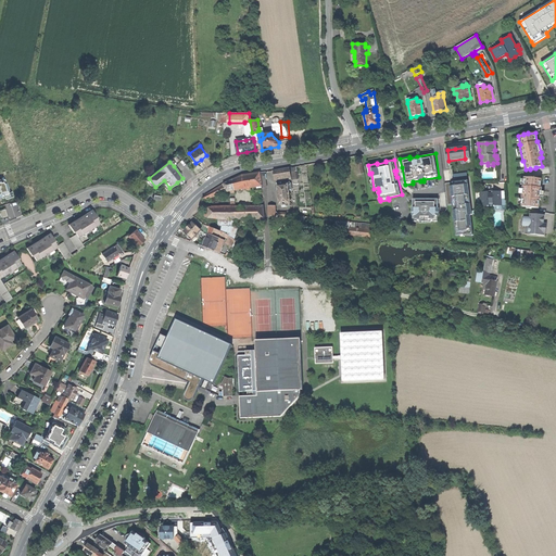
[(292,180),(294,191),(300,190),(297,167),(290,167),(274,171),(276,180),(291,177),(291,180),(292,180)]
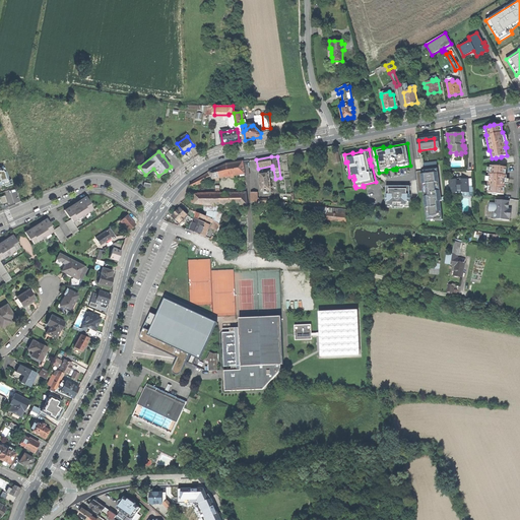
[(230,176),(245,174),(244,161),(234,163),(226,165),(230,176)]
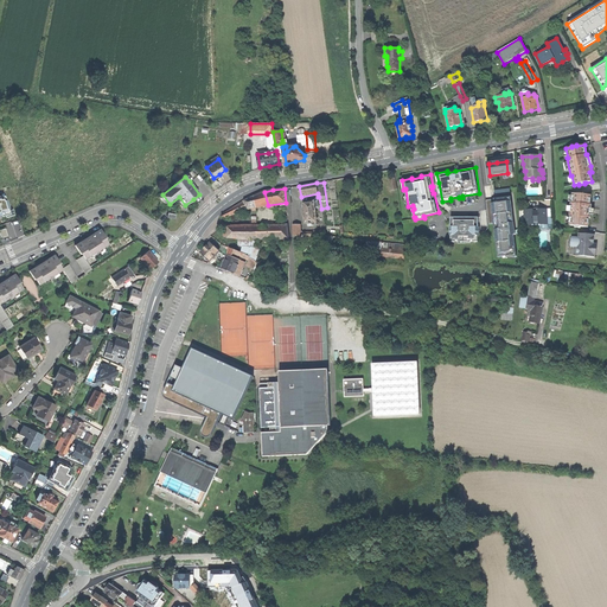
[(257,208),(268,205),(264,192),(256,195),(257,208)]
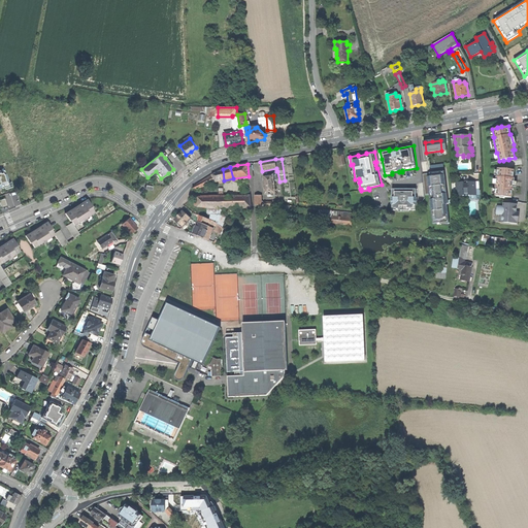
[(509,197),(512,197),(513,189),(514,190),(515,177),(514,177),(515,169),(514,169),(509,169),(507,169),(507,167),(503,167),(502,168),(498,168),(497,176),(496,176),(496,184),(495,188),(496,188),(495,196),(500,196),(500,198),(504,198),(505,197),(509,197)]
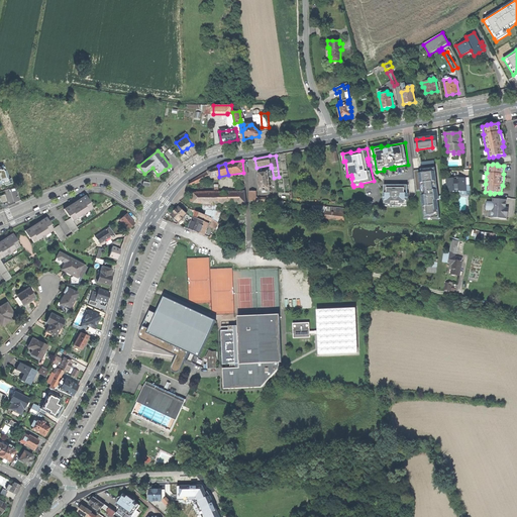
[(216,177),(219,177),(218,166),(211,169),(210,178),(216,177)]
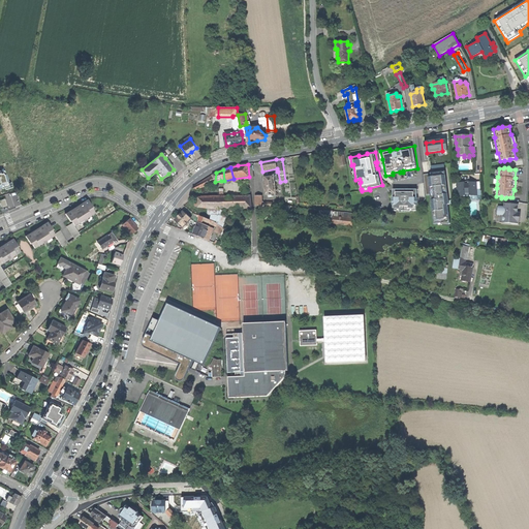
[(0,187),(1,187),(1,189),(9,187),(7,181),(4,170),(0,172),(0,187)]
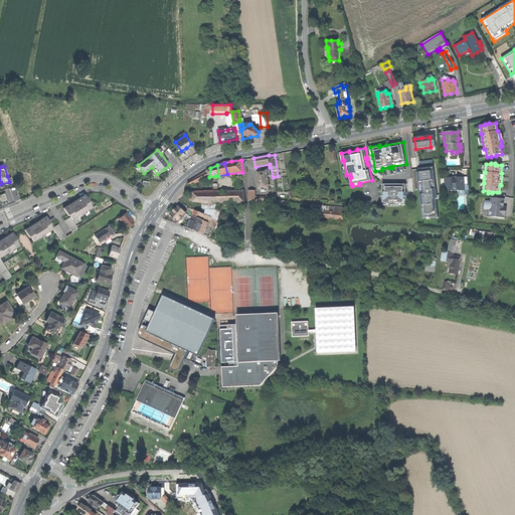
[(430,219),(438,218),(439,218),(437,199),(438,199),(437,188),(436,188),(435,180),(436,180),(435,179),(435,175),(434,170),(434,167),(418,168),(411,169),(412,175),(414,190),(418,189),(418,190),(419,194),(421,214),(422,218),(430,217),(430,219)]
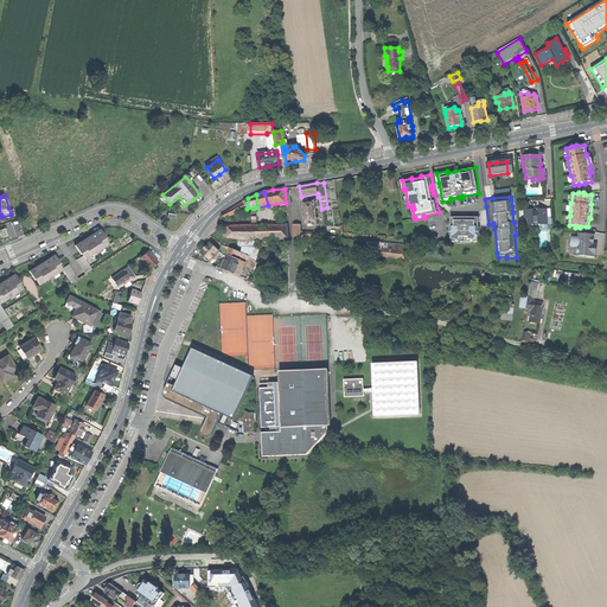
[(223,219),(247,209),(248,198),(242,202),(223,213),(223,219)]
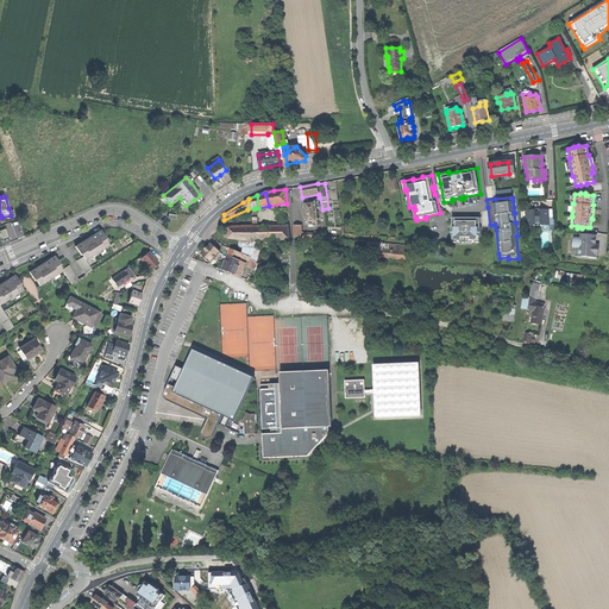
[(312,227),(318,226),(316,217),(316,209),(319,209),(318,202),(309,202),(305,203),(306,209),(305,209),(306,217),(307,224),(311,224),(311,225),(312,227)]
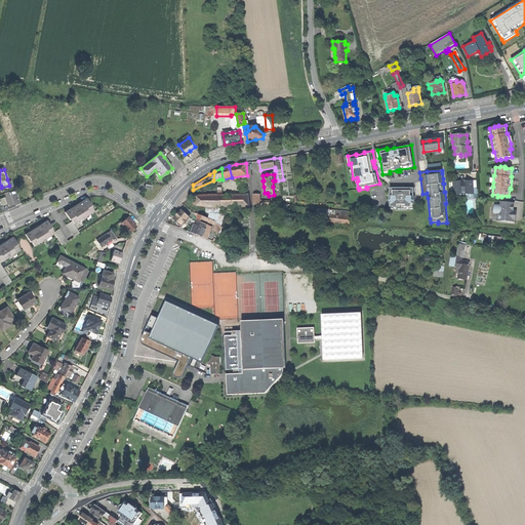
[(467,195),(474,195),(474,180),(469,182),(454,182),(454,195),(461,195),(461,193),(466,192),(467,195)]
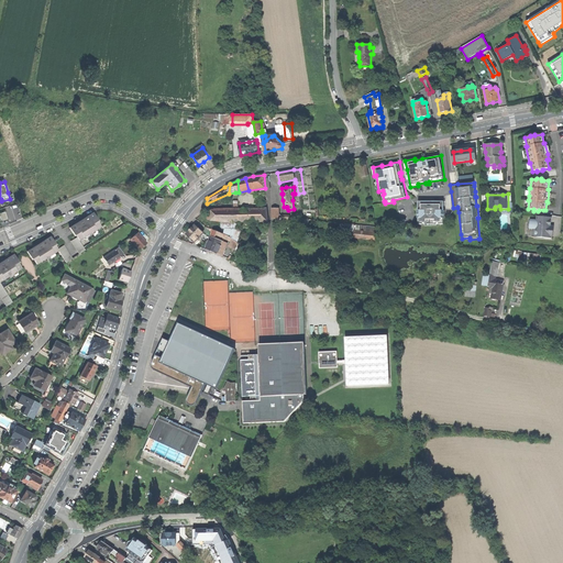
[(428,201),(419,201),(419,224),(427,224),(427,225),(438,225),(438,224),(444,224),(444,200),(437,200),(437,199),(431,199),(428,199),(428,201)]
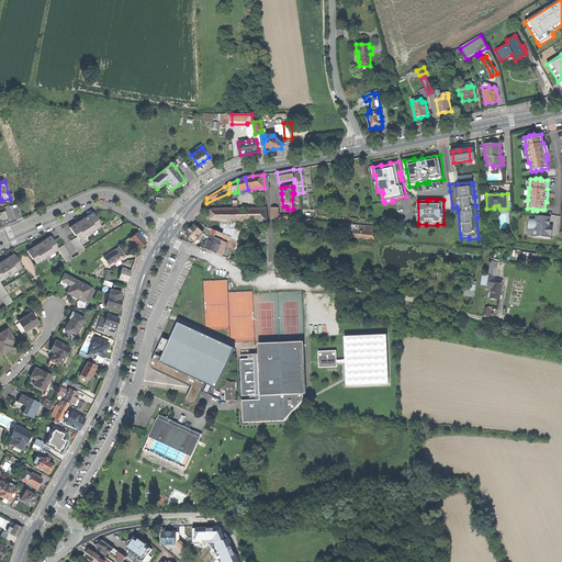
[(211,218),(212,220),(223,222),(231,222),(268,222),(267,209),(211,210),(211,211),(208,211),(208,220),(211,218)]
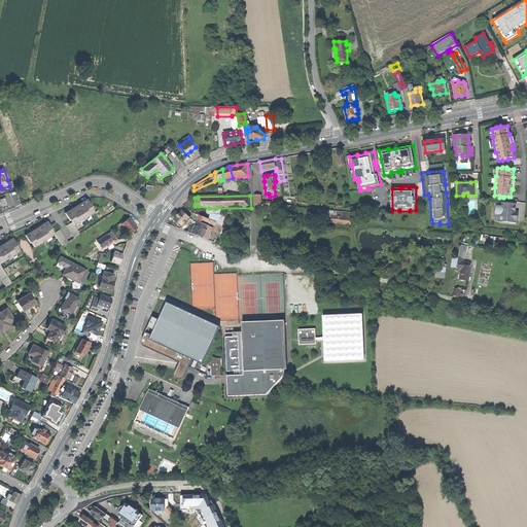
[(260,202),(259,196),(254,196),(255,206),(260,206),(262,206),(272,206),(278,207),(277,203),(272,203),(272,201),(262,201),(262,202),(260,202)]
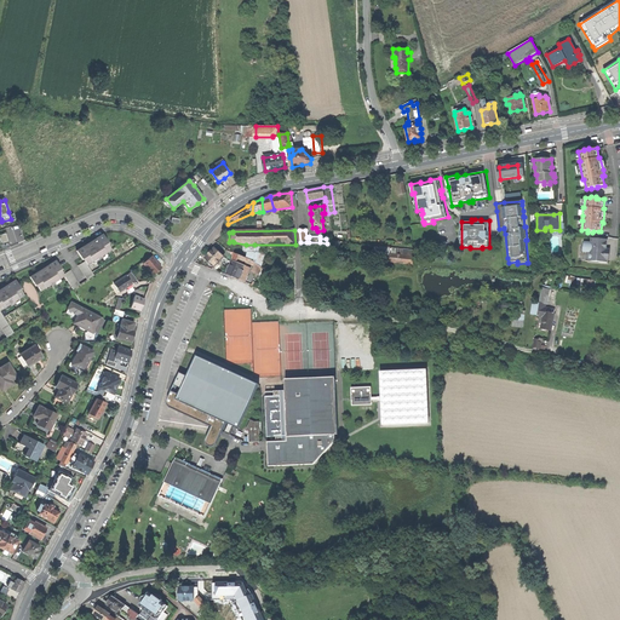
[(7,233),(0,234),(3,242),(10,240),(7,233)]
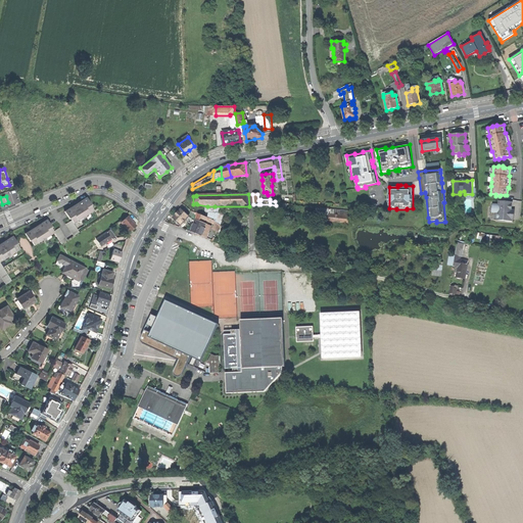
[(72,221),(74,224),(78,221),(78,220),(89,212),(89,214),(94,210),(93,209),(92,207),(90,206),(92,205),(87,197),(82,201),(76,205),(70,208),(69,208),(64,211),(69,220),(70,219),(72,221)]
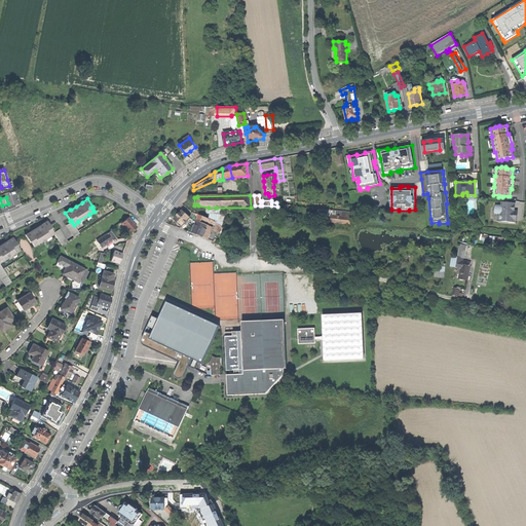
[(500,222),(516,223),(516,221),(517,221),(518,212),(515,212),(516,203),(509,203),(501,202),(501,207),(495,205),(494,214),(500,215),(500,222)]
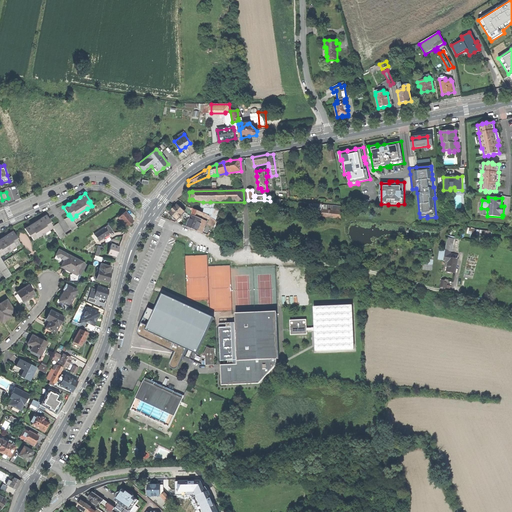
[(177,220),(185,212),(178,204),(173,209),(170,213),(177,220)]
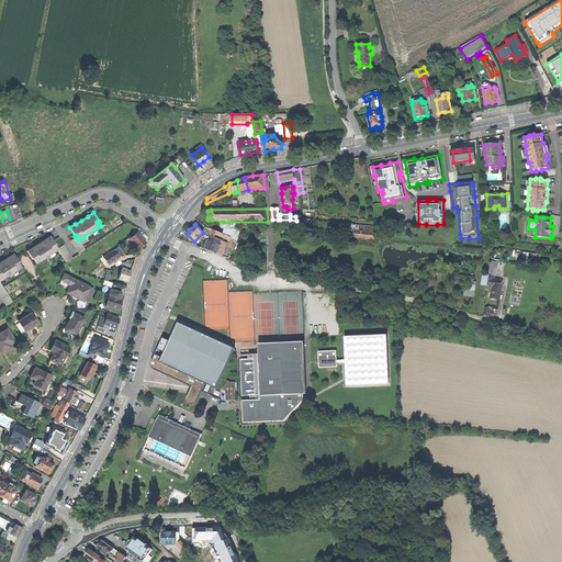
[(231,240),(229,244),(228,246),(235,249),(236,246),(238,243),(229,236),(213,229),(210,236),(211,236),(209,239),(205,249),(222,255),(227,243),(220,239),(221,237),(231,240)]
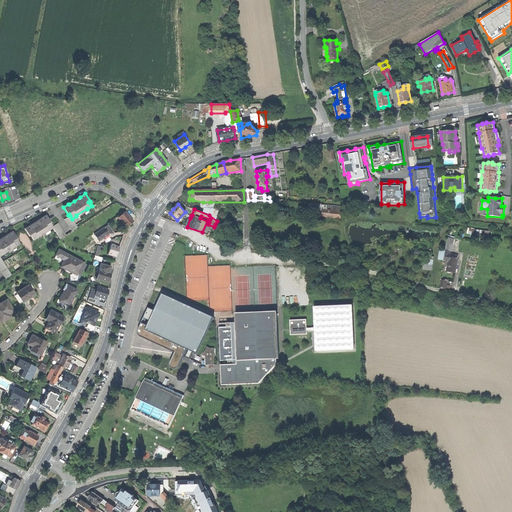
[(341,219),(342,212),(322,209),(321,215),(341,219)]
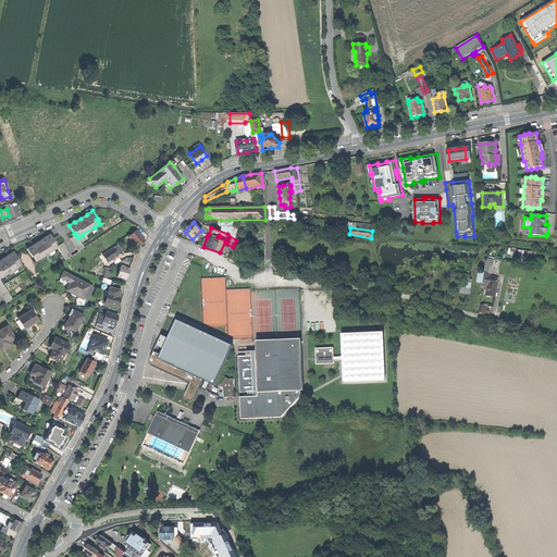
[(132,239),(139,233),(136,231),(130,236),(132,239)]
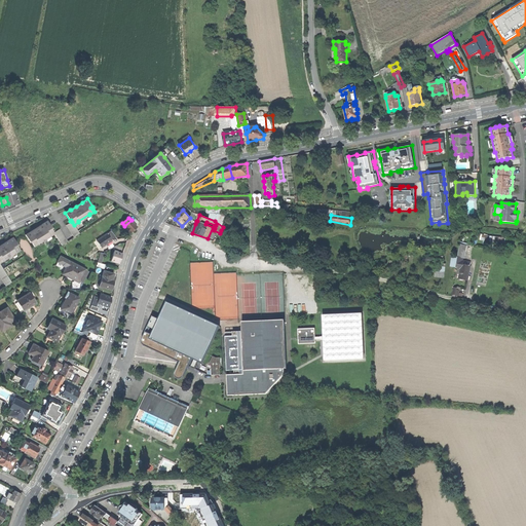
[(132,220),(124,226),(130,233),(134,230),(137,227),(132,220)]
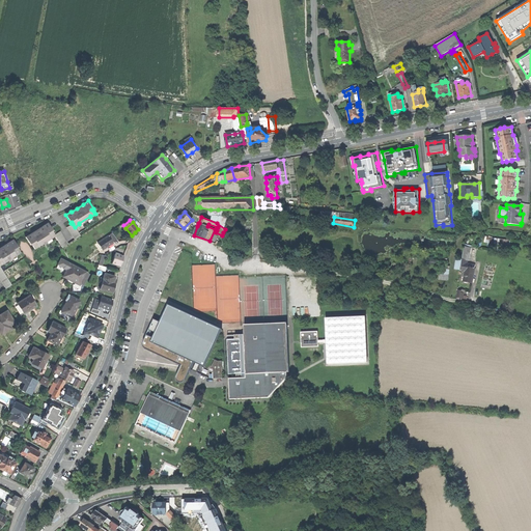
[(34,248),(34,249),(38,246),(50,239),(51,239),(55,236),(54,235),(53,233),(52,231),(53,230),(48,223),(43,226),(43,227),(37,230),(31,234),(31,233),(25,238),(30,245),(31,244),(34,248)]
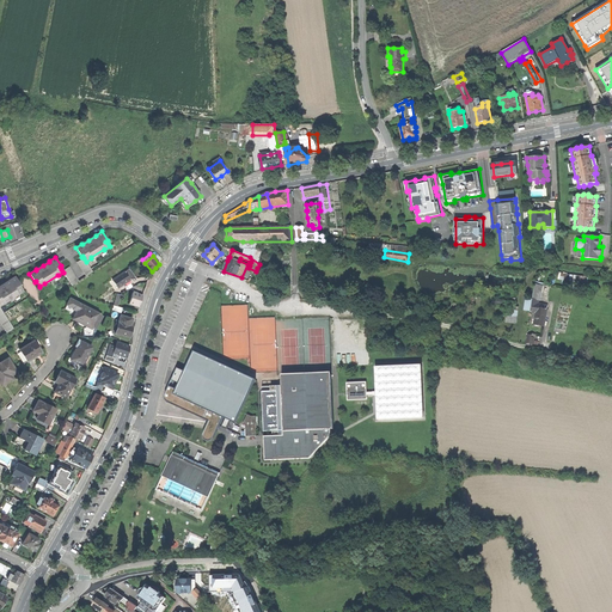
[(84,273),(91,269),(86,262),(84,258),(77,262),(78,263),(84,273)]
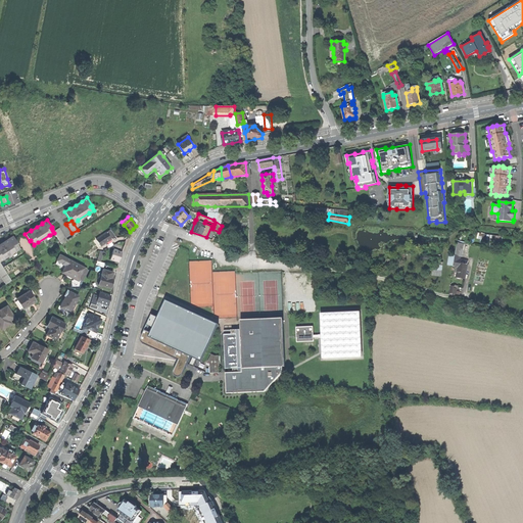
[(59,241),(65,237),(59,228),(53,232),(54,233),(59,241)]
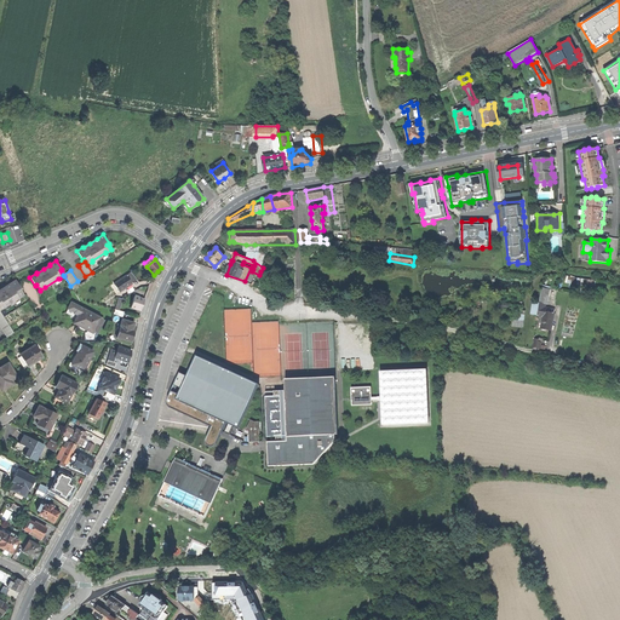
[(120,292),(126,287),(128,286),(124,277),(114,283),(120,292)]
